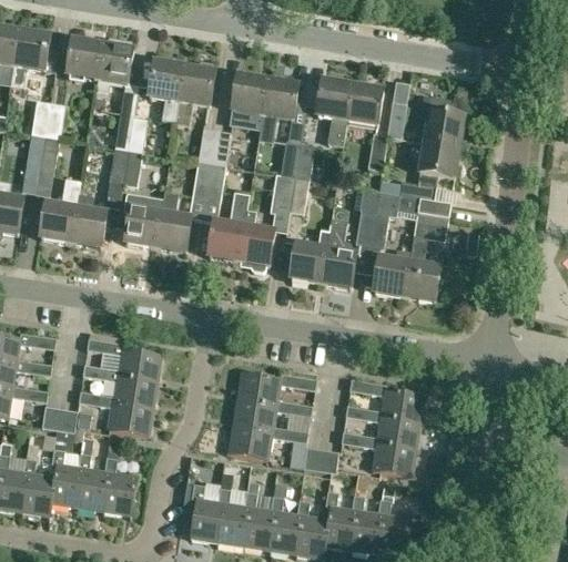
[(0,83),(10,85),(19,30),(0,27),(0,83)]
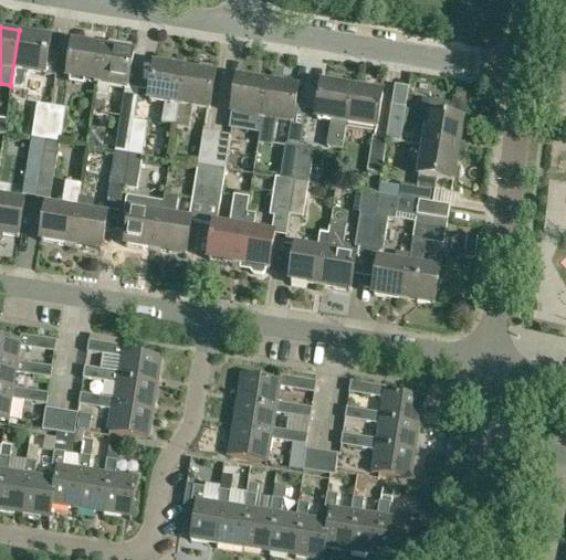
[(50,35),(19,30),(10,85),(24,87),(27,67),(44,71),(50,35)]
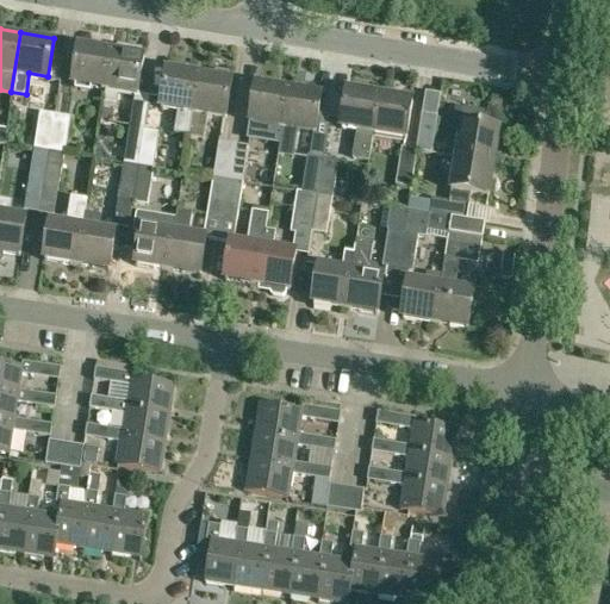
[(104,86),(110,48),(78,42),(72,80),(104,86)]
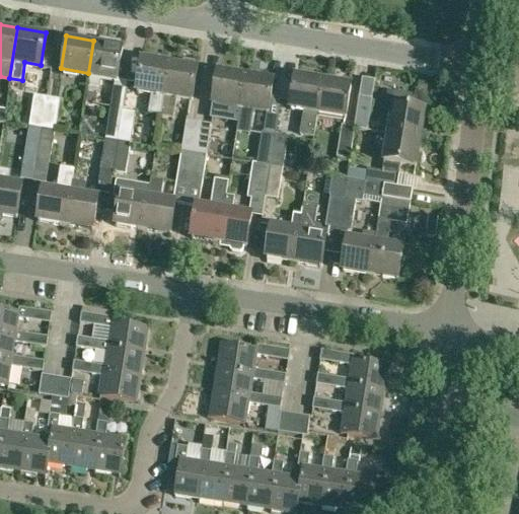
[(93,41),(88,73),(89,73),(87,85),(99,87),(101,75),(118,77),(123,46),(119,45),(120,39),(106,37),(105,43),(93,41)]
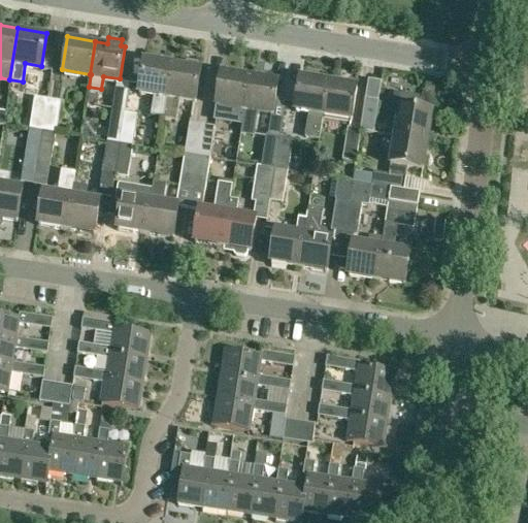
[(163,112),(171,61),(142,57),(137,90),(154,92),(151,110),(163,112)]
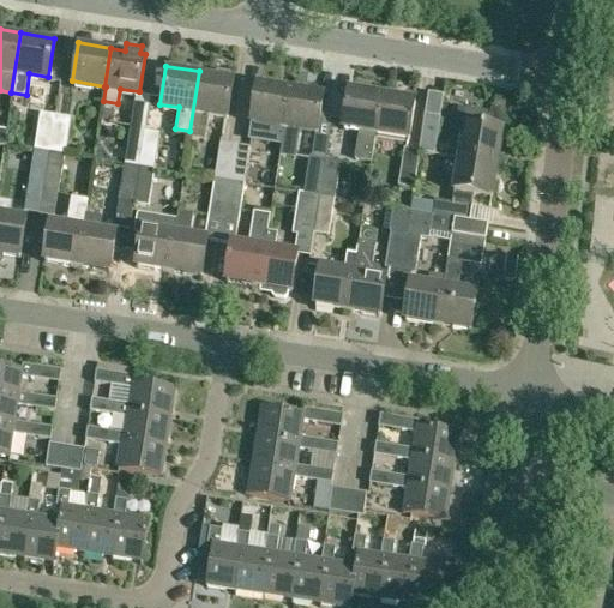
[(199,71),(190,131),(190,134),(204,137),(208,112),(227,115),(233,76),(199,71)]
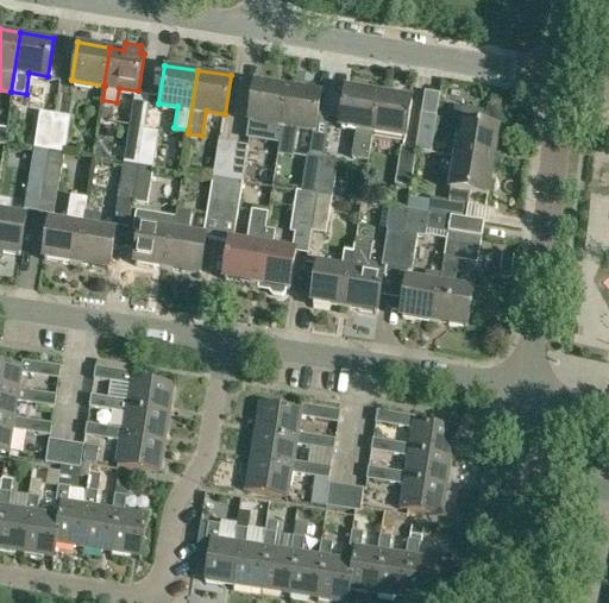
[(281,124),(287,86),(253,80),(248,118),(281,124)]
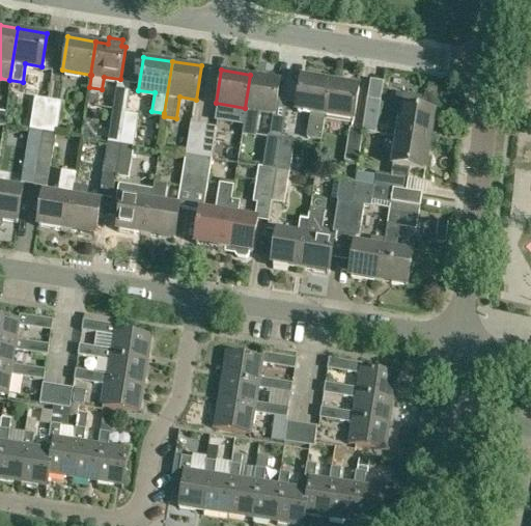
[(250,75),(245,108),(242,130),(253,132),(257,110),(274,112),(279,79),(250,75)]
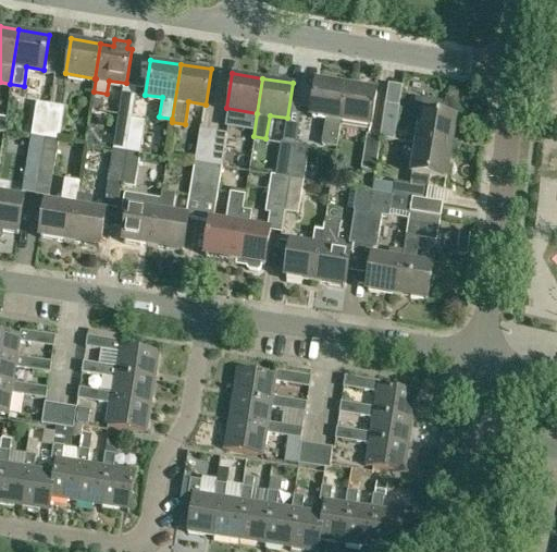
[(339,118),(345,84),(316,80),(310,113),(325,115),(321,140),(335,143),(339,118)]
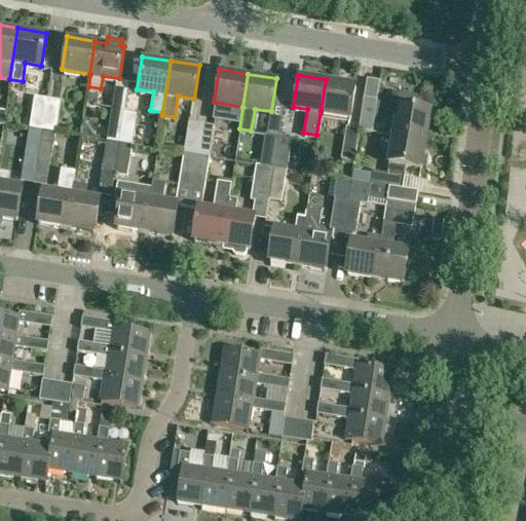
[(326,79),(321,111),(350,116),(354,83),(353,83),(351,79),(346,77),(341,77),(339,81),(326,79)]
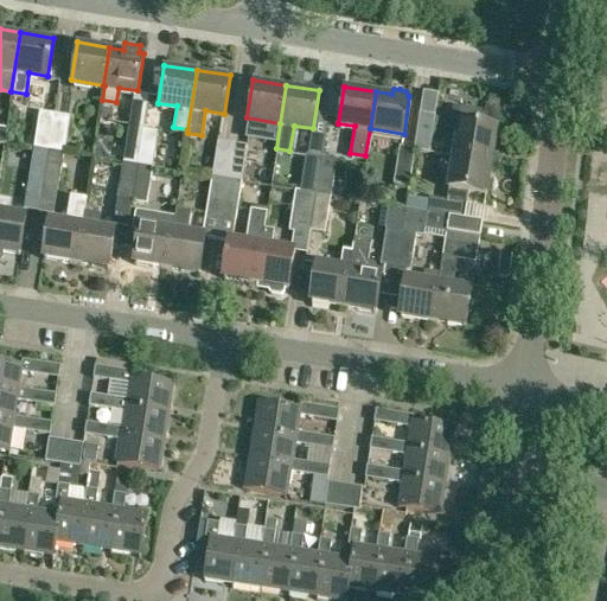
[(454,152),(491,158),(497,125),(478,121),(480,107),(453,103),(451,120),(459,121),(454,152)]
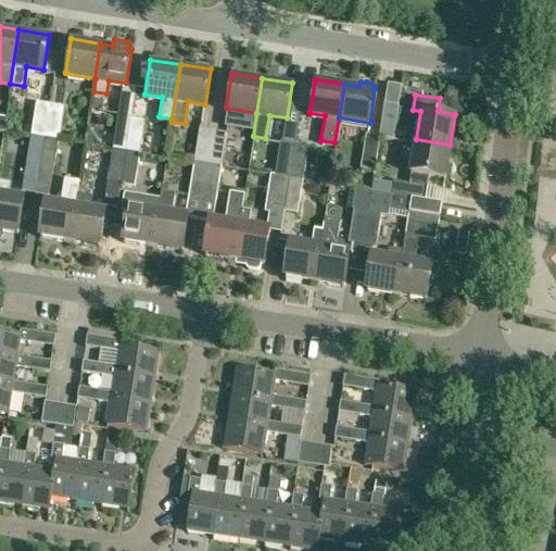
[(43,135),(49,100),(36,98),(30,133),(43,135)]
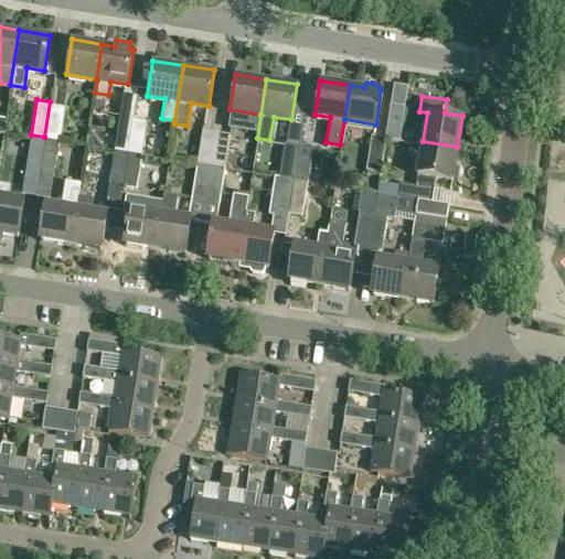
[(64,104),(50,101),(44,137),(59,139),(64,104)]
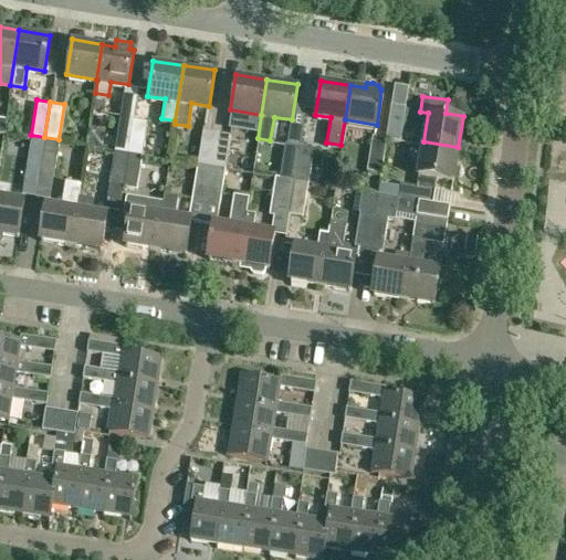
[(390,102),(386,136),(400,138),(405,104),(390,102)]
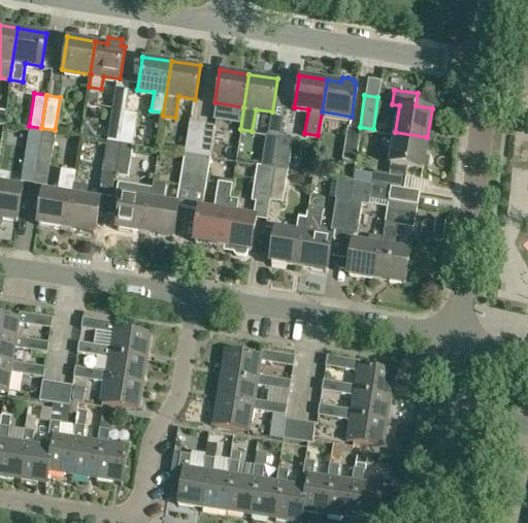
[(119,140),(124,107),(111,105),(106,138),(119,140)]
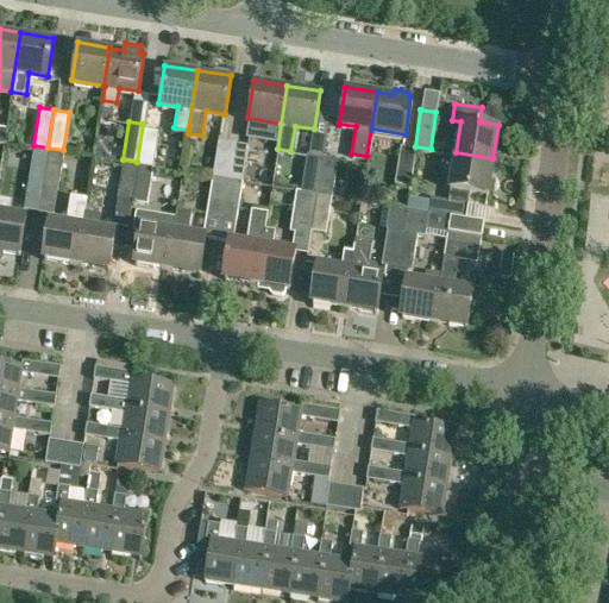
[(143,124),(137,162),(152,165),(158,126),(143,124)]
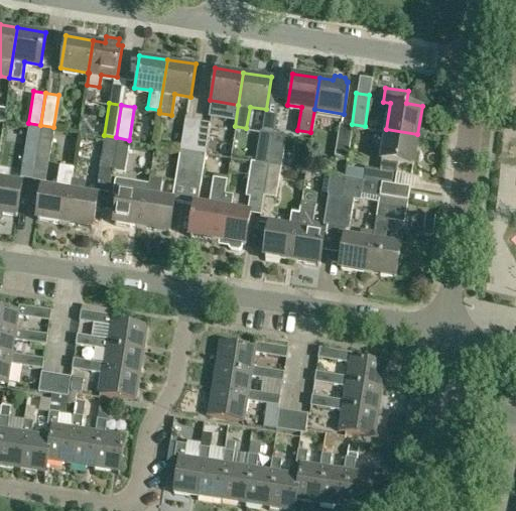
[(191,150),(197,118),(184,116),(180,148),(191,150)]
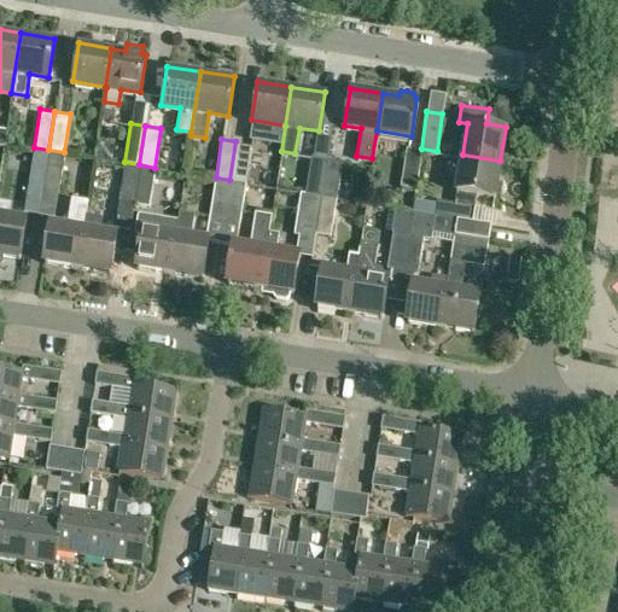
[(251,144),(235,141),(229,180),(245,182),(251,144)]
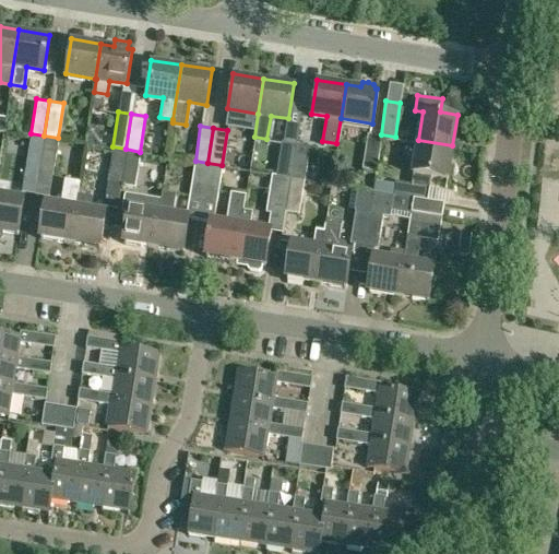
[(376,167),(381,134),(367,132),(363,165),(376,167)]
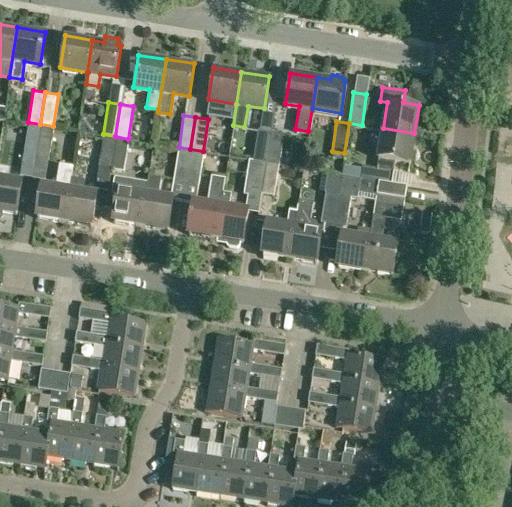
[(40,124),(28,122),(20,173),(32,175),(40,124)]
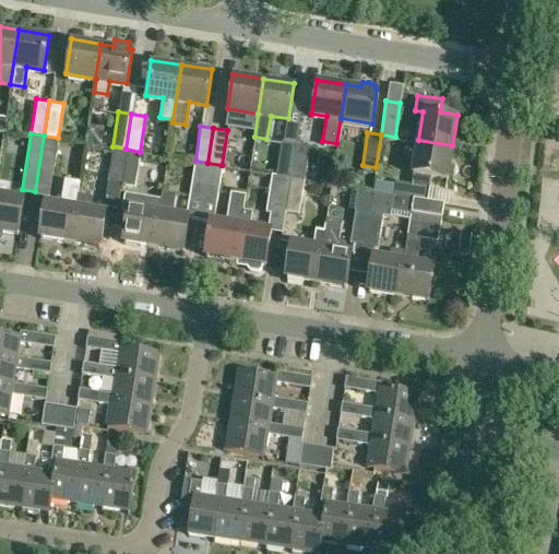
[(44,136),(35,191),(49,193),(58,138),(44,136)]
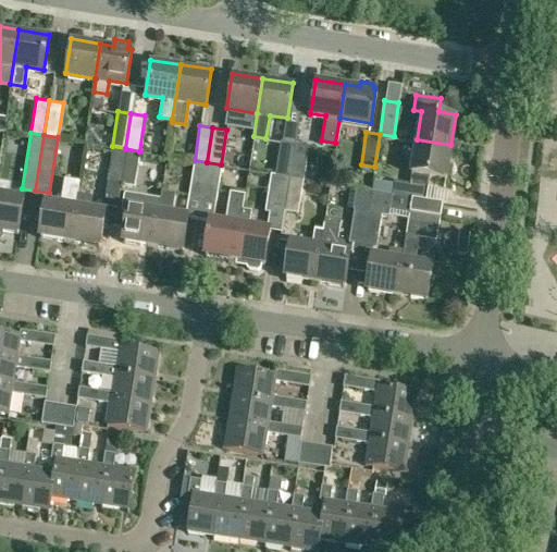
[(280,138),(274,173),(288,175),(294,140),(280,138)]
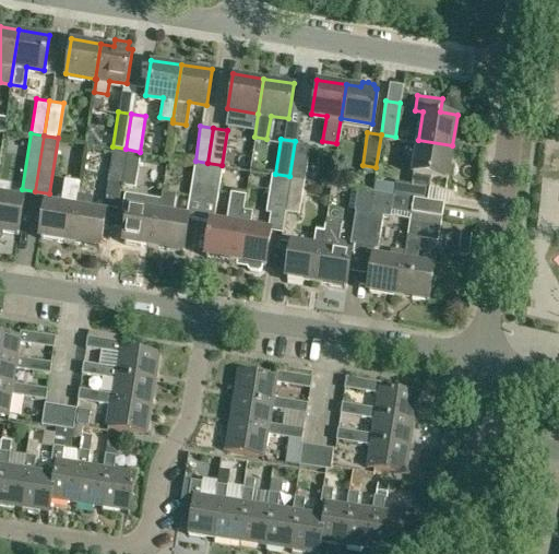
[(452,145),(418,140),(411,181),(394,178),(392,192),(413,196),(429,173),(448,175),(452,145)]
